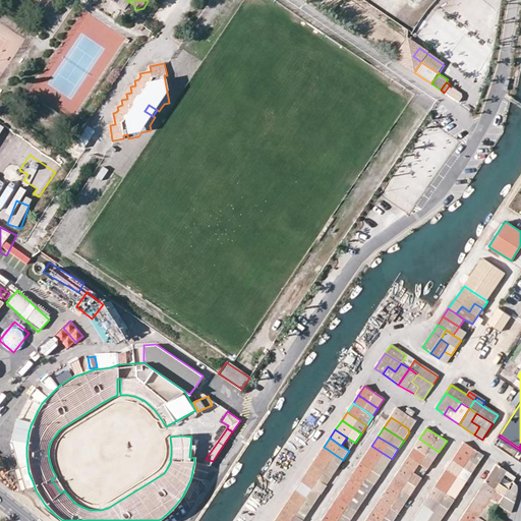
[(425,455),(433,461),(439,452),(419,439),(413,448),(425,455)]
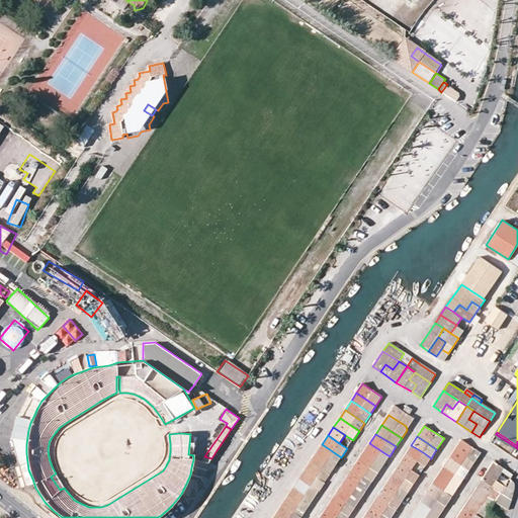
[(466,457),(475,462),(482,453),(461,440),(455,450),(466,457)]
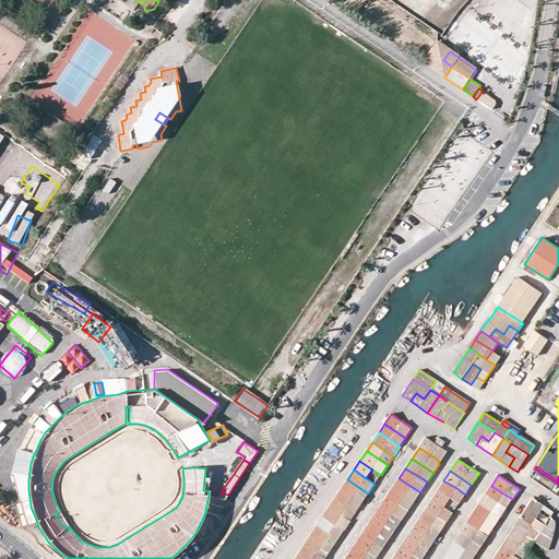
[(393,487),(415,501),(420,492),(399,478),(393,487)]
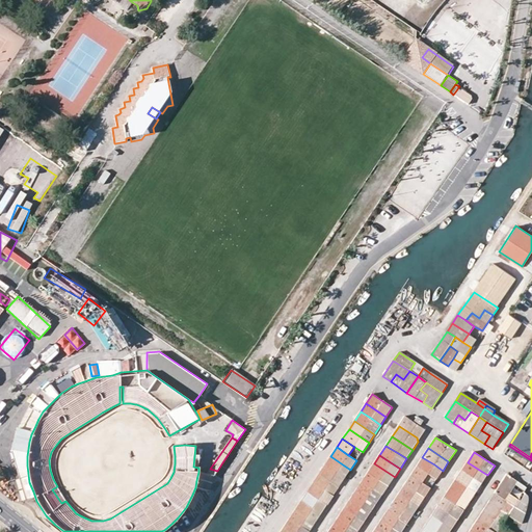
[(330,456),(324,466),(344,479),(350,470),(330,456)]
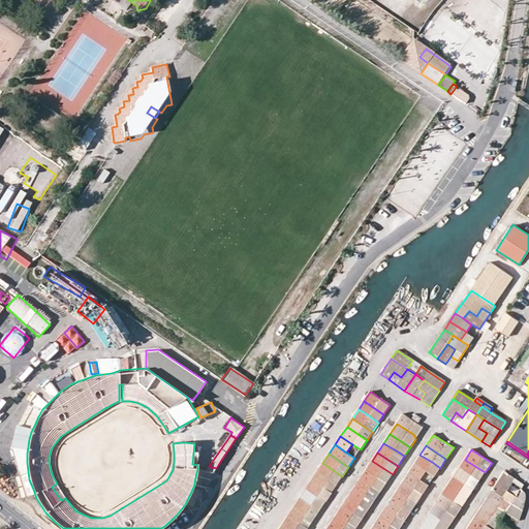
[(426,471),(434,477),(440,468),(432,462),(419,455),(414,464),(426,471)]
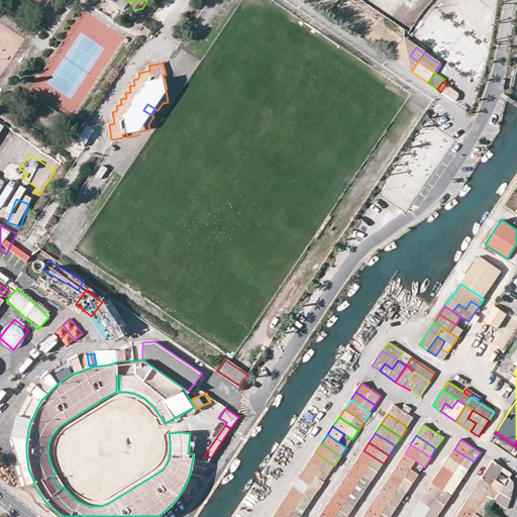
[(466,456),(454,449),(448,457),(460,464),(466,456)]
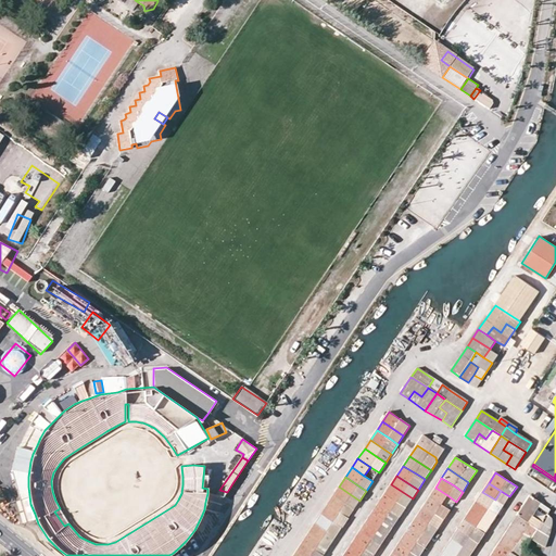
[(384,494),(406,508),(413,498),(391,484),(384,494)]
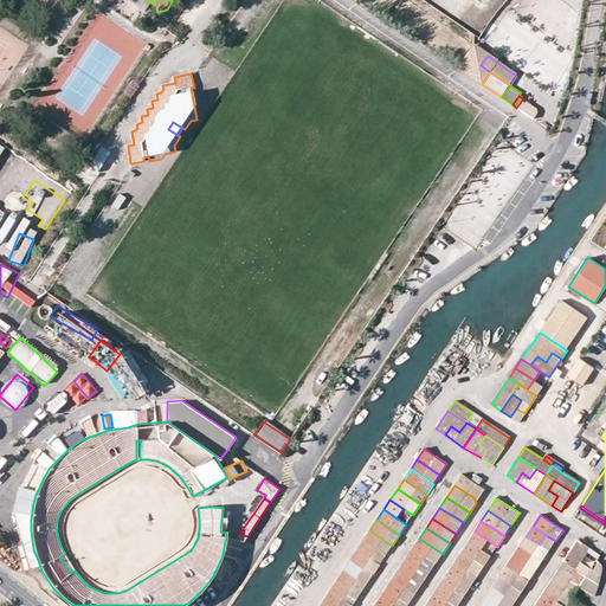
[(363,540),(386,555),(392,546),(369,530),(363,540)]
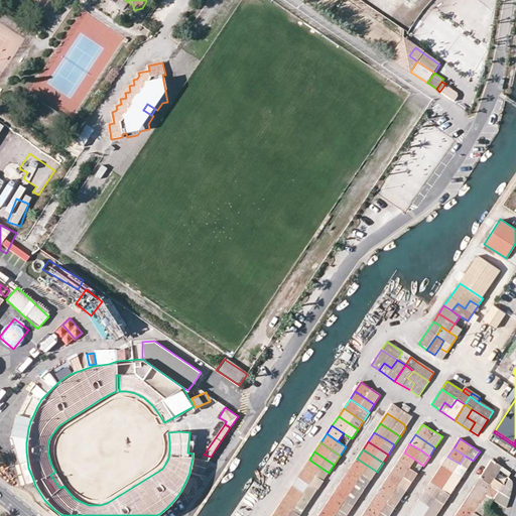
[(404,453),(398,461),(409,469),(415,460),(404,453)]
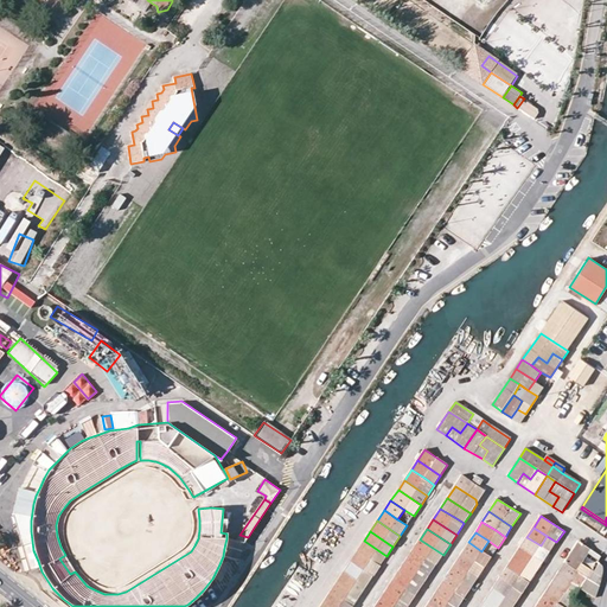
[(534,556),(543,562),(550,551),(541,545),(526,537),(521,547),(534,556)]
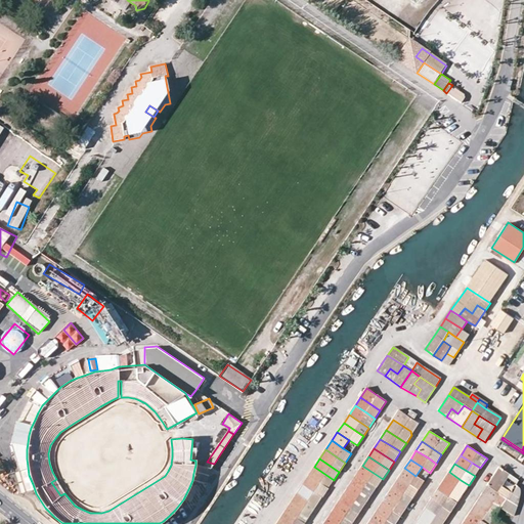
[(377,487),(383,479),(362,466),(356,474),(368,482),(377,487)]
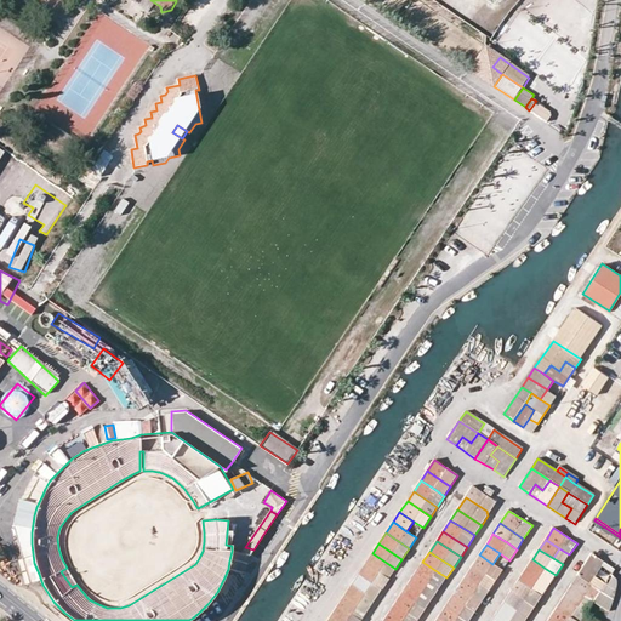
[(365,564),(389,580),(396,569),(372,553),(365,564)]
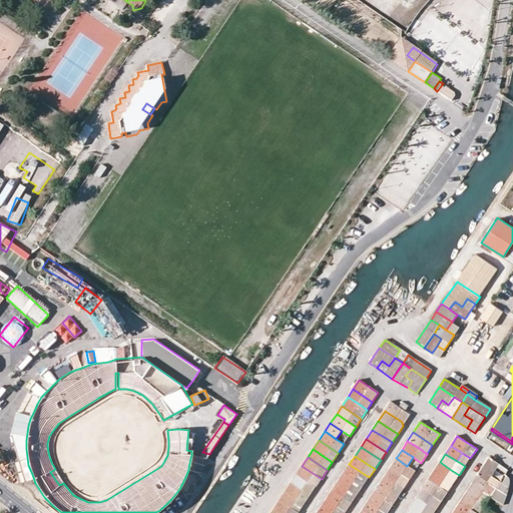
[(501,465),(489,457),(483,466),(495,474),(501,465)]
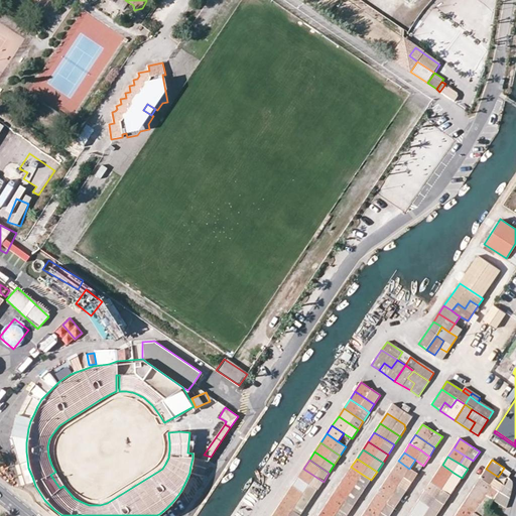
[(403,477),(411,483),(417,474),(409,469),(398,461),(392,470),(403,477)]
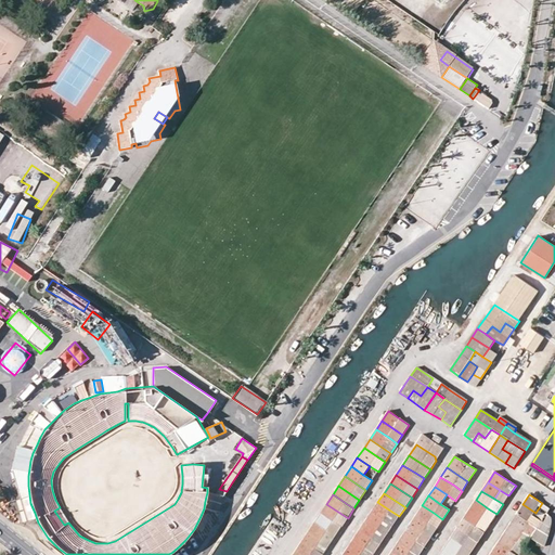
[(488,508),(476,500),(469,510),(481,517),(488,508)]
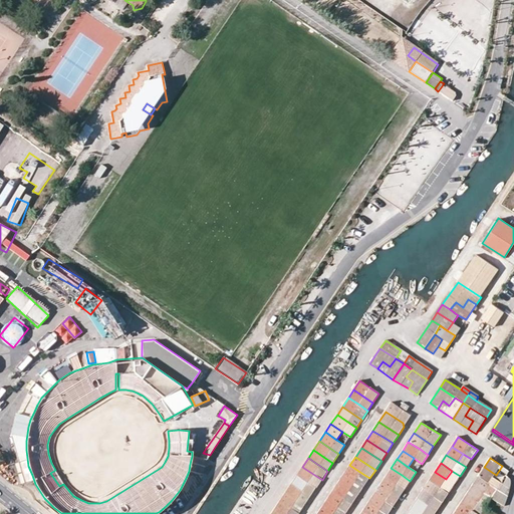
[(344,474),(364,487),(369,478),(361,473),(349,465),(344,474)]
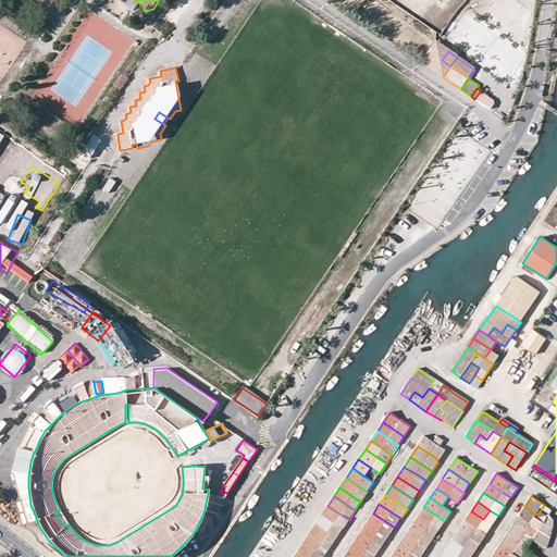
[(322,515),(343,529),(349,520),(327,506),(322,515)]
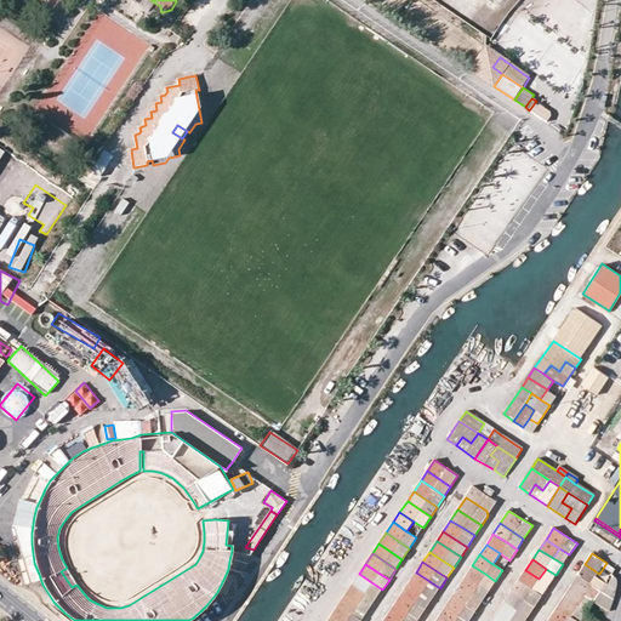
[(599,574),(585,564),(577,576),(591,585),(599,574)]
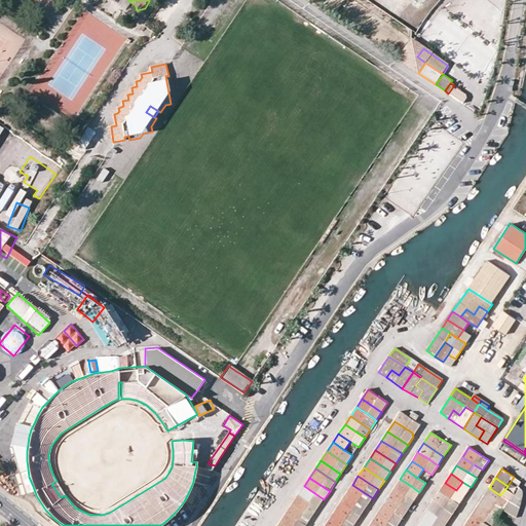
[(411,486),(400,479),(395,488),(406,495),(411,486)]
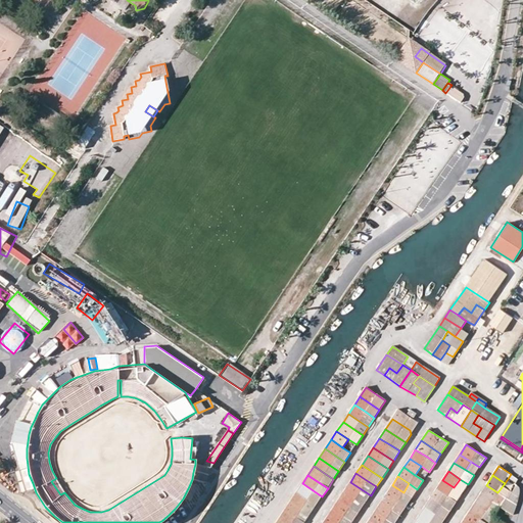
[(454,487),(442,480),(436,489),(447,496),(454,487)]
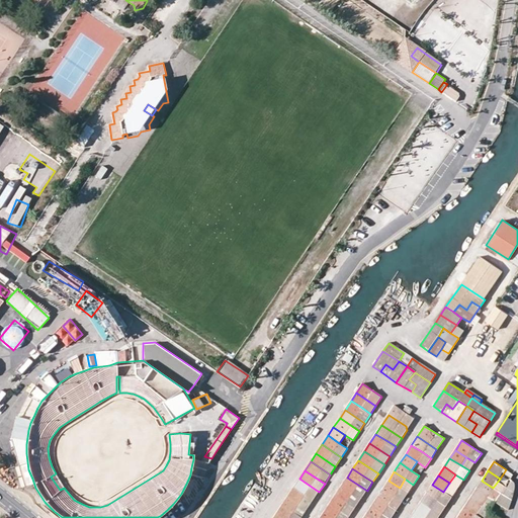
[(342,486),(361,499),(367,491),(347,478),(342,486)]
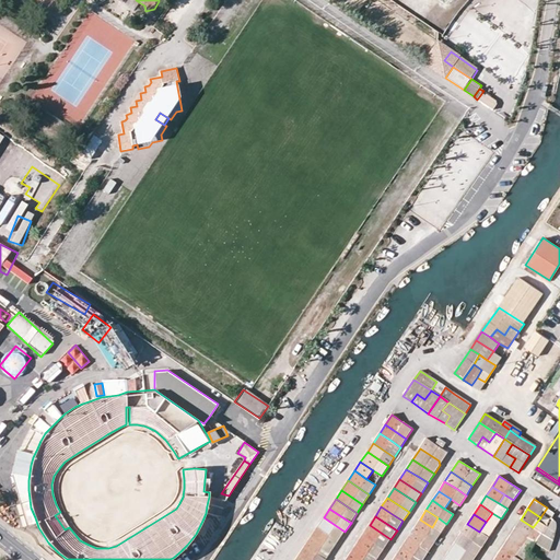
[(345,532),(324,517),(317,528),(338,541),(345,532)]
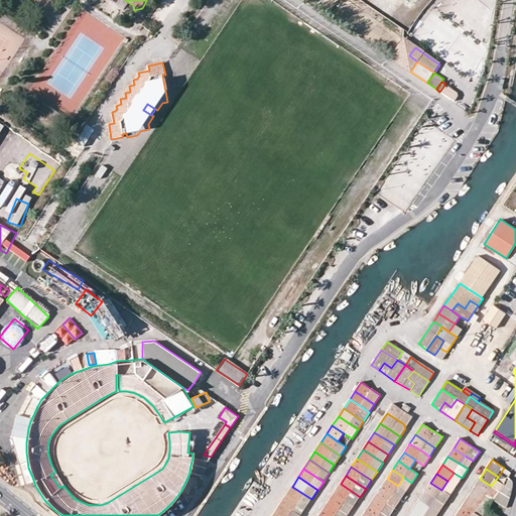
[(499,491),(496,496),(507,504),(509,498),(511,490),(512,484),(511,481),(508,477),(505,482),(499,491)]
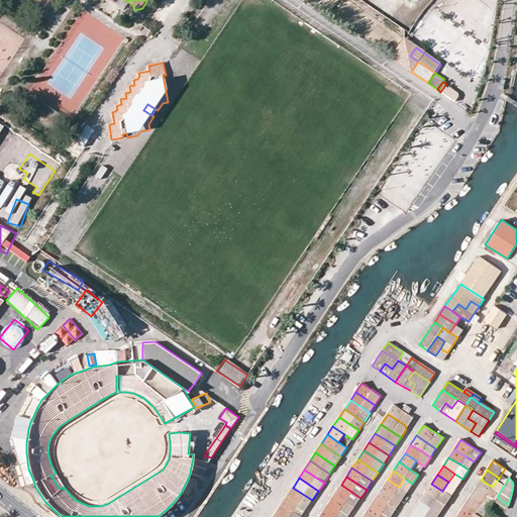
[(382,488),(401,501),(407,492),(399,487),(388,480),(382,488)]
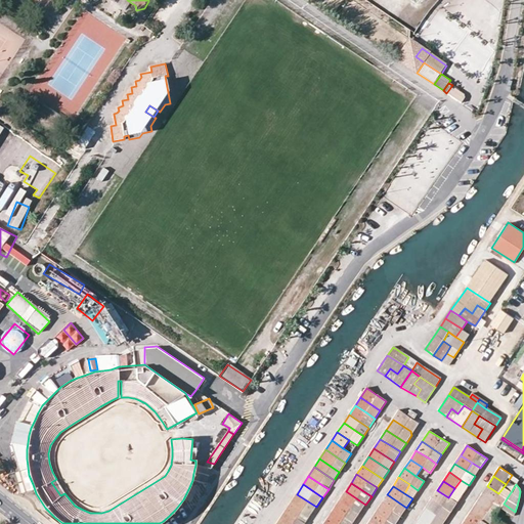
[(481,495),(500,508),(504,504),(507,498),(498,493),(487,486),(481,495)]
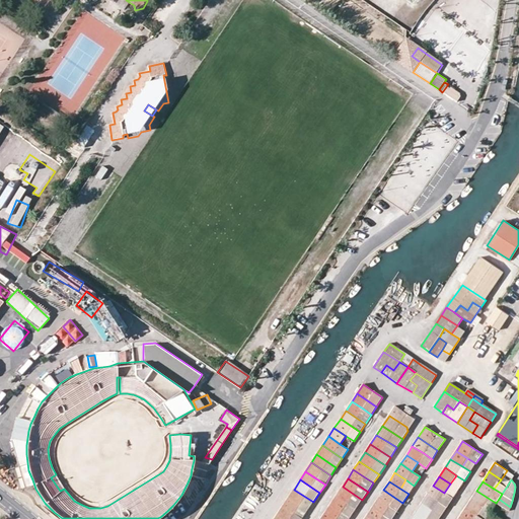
[(446,508),(453,498),(444,493),(433,486),(427,495),(446,508)]
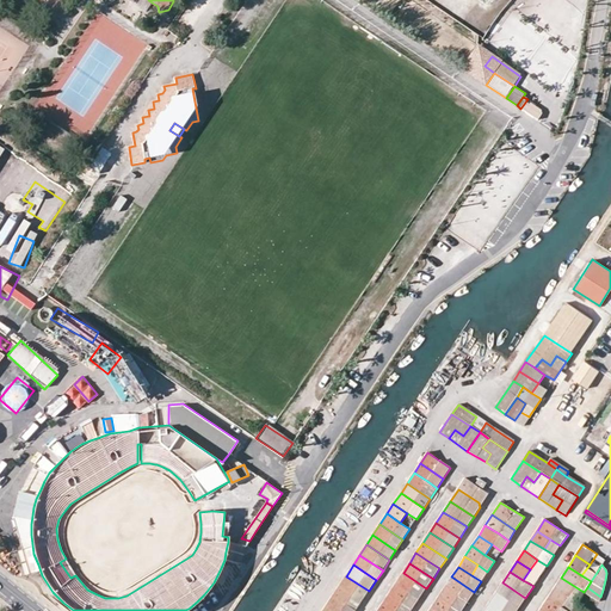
[(395,584),(419,599),(426,588),(403,573),(395,584)]
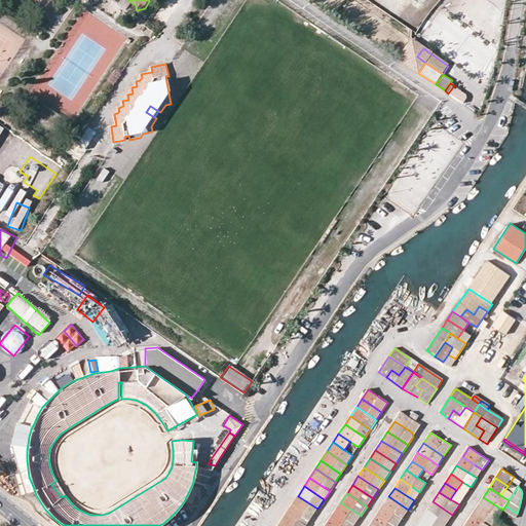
[(292,503),(312,517),(317,509),(298,496),(292,503)]
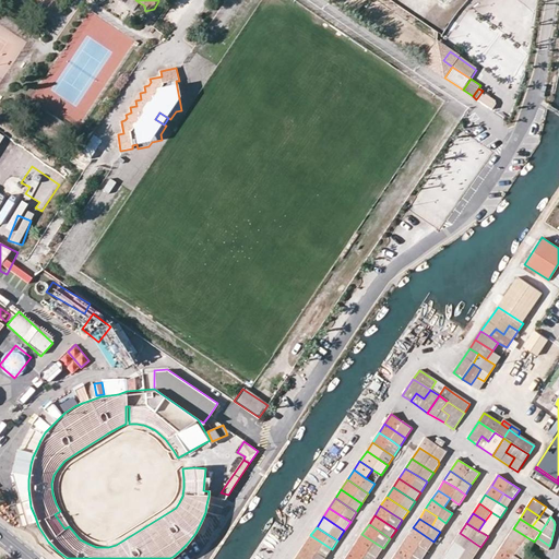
[(406,537),(427,551),(433,542),(413,527),(406,537)]
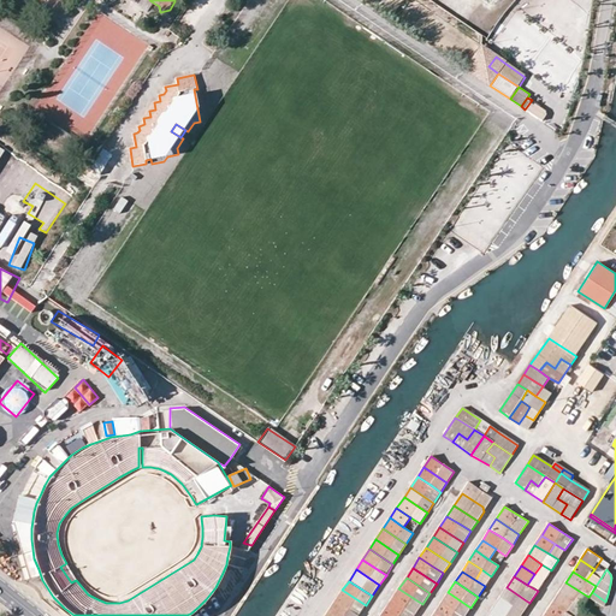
[(581,608),(588,597),(566,582),(558,593),(581,608)]
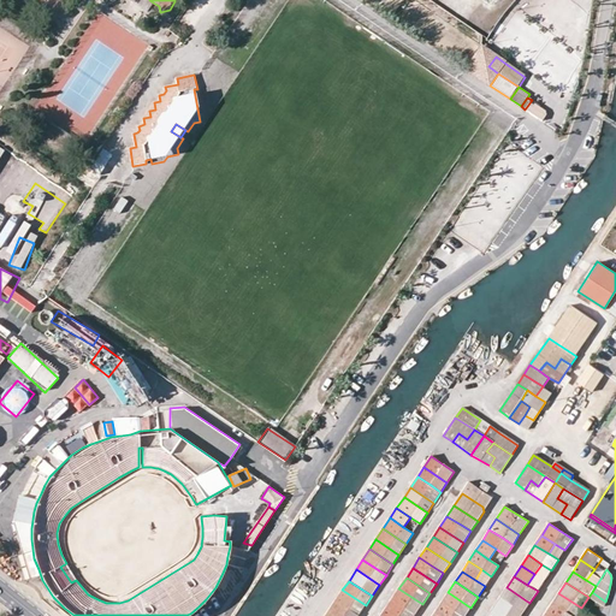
[(501,597),(523,612),(529,603),(507,587),(501,597)]
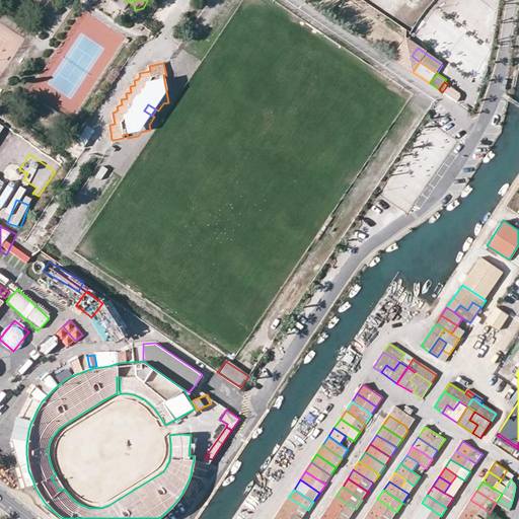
[(329,505),(350,518),(356,509),(336,496),(329,505)]
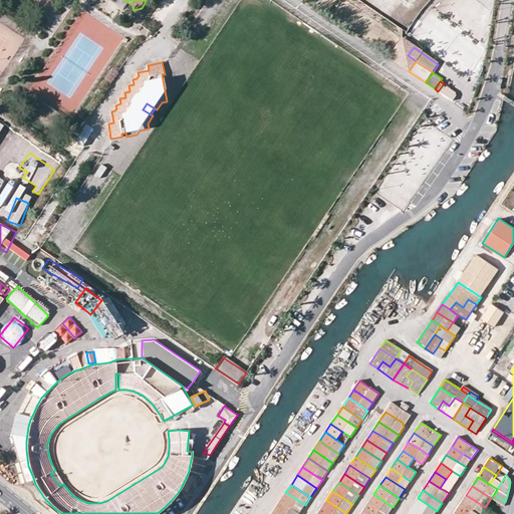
[(285,492),(280,501),(291,509),(299,513),(305,505),(285,492)]
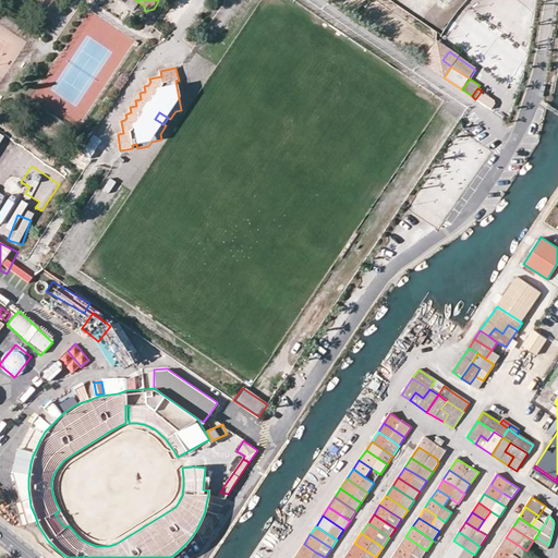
[(411,554),(417,557),(421,557),(426,550),(405,536),(400,546),(411,554)]
